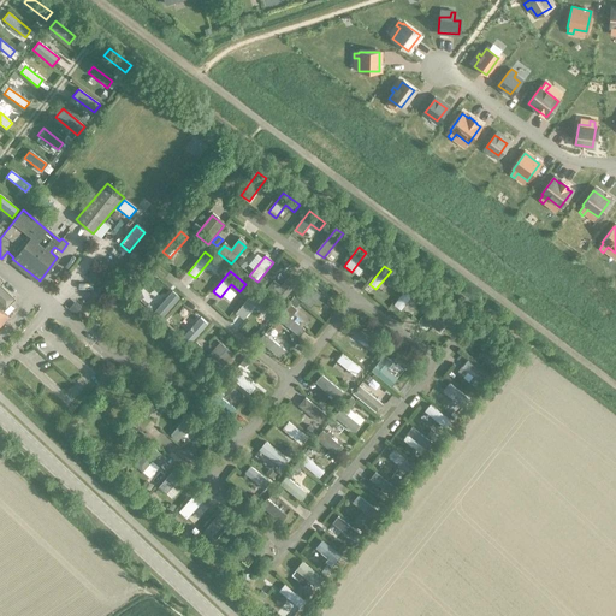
[(280,289),(273,283),(266,291),(282,303),(297,284),(290,278),(280,289)]
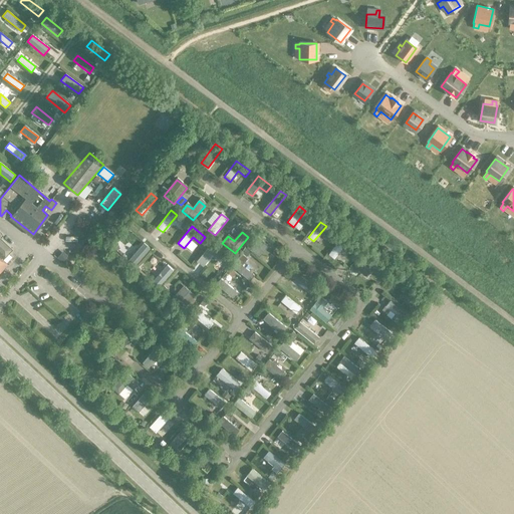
[(260,256),(269,244),(257,234),(248,246),(260,256)]
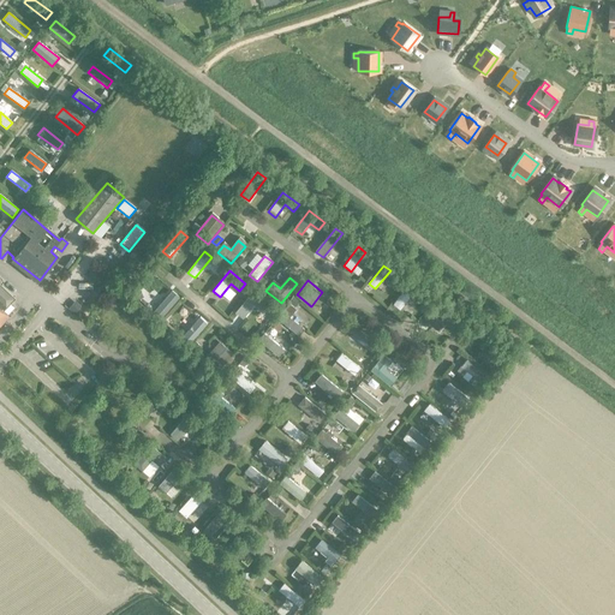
[(416,290),(410,284),(393,304),(400,310),(416,290)]
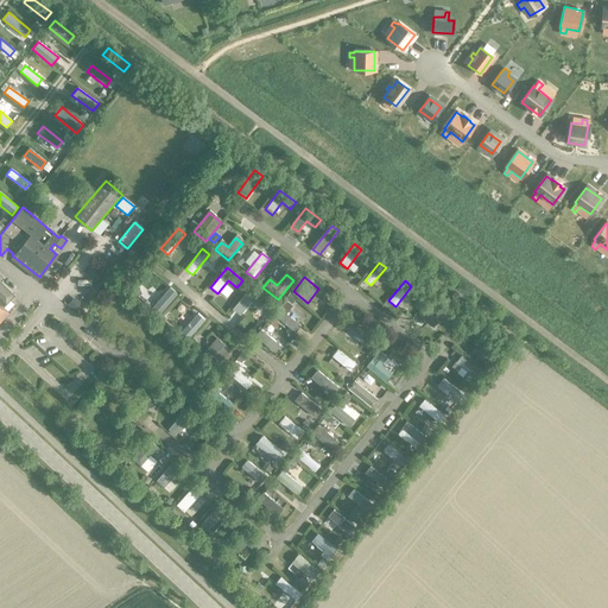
[(0,284),(0,322),(1,322),(0,320),(7,312),(2,308),(13,297),(0,284)]
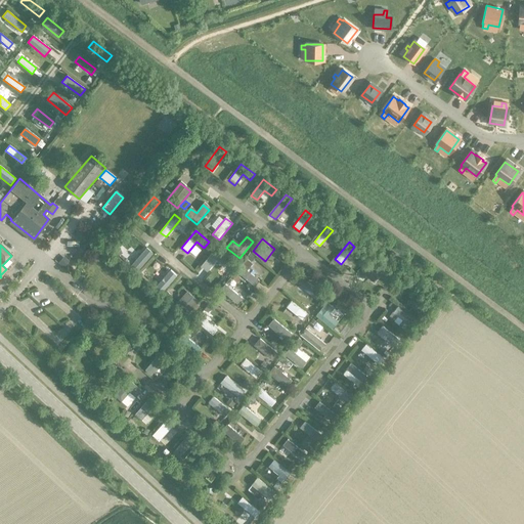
[(154,254),(146,249),(130,266),(137,272),(154,254)]
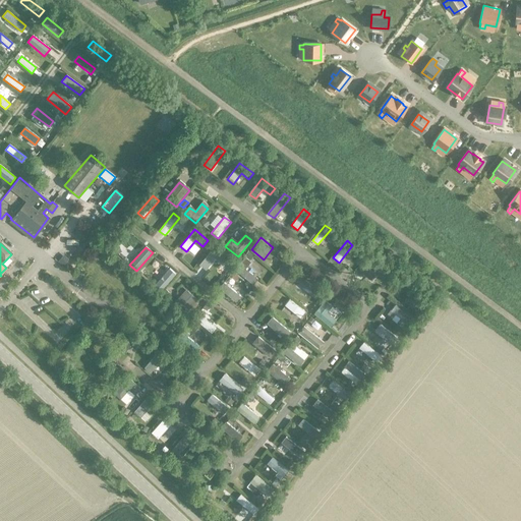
[(226,258),(214,248),(198,267),(206,272),(215,261),(221,266),(226,258)]
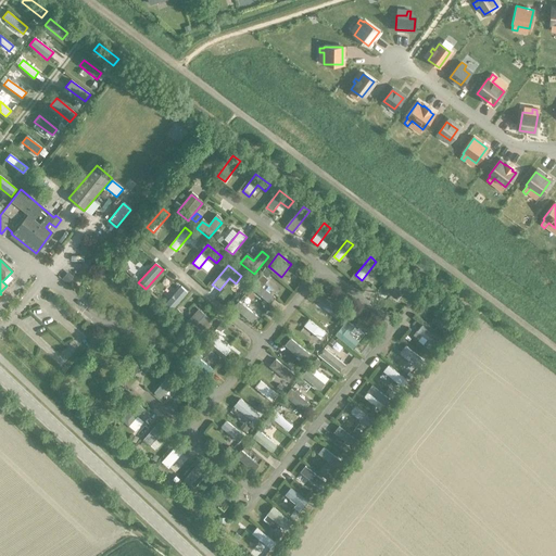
[(265,268),(261,274),(266,278),(270,273),(265,268)]
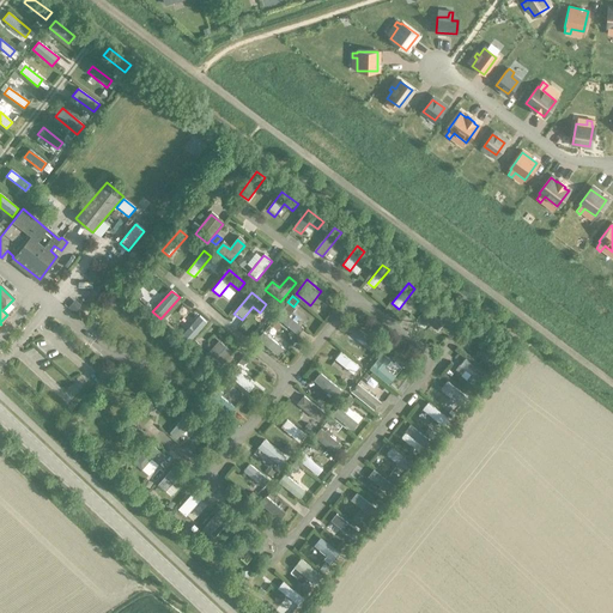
[(74,301),(67,308),(73,313),(80,305),(74,301)]
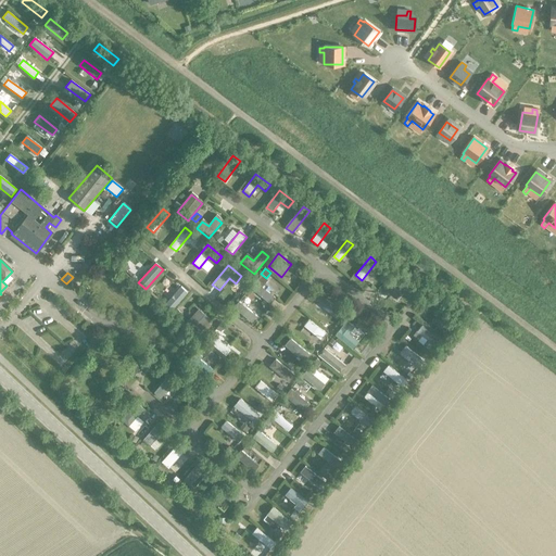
[(408,282),(397,274),(386,288),(397,298),(408,282)]
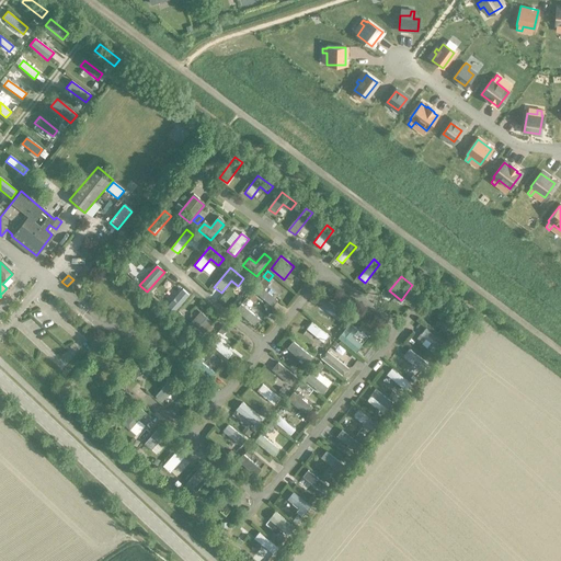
[(263,292),(270,284),(263,278),(252,293),(272,309),(277,302),(263,292)]
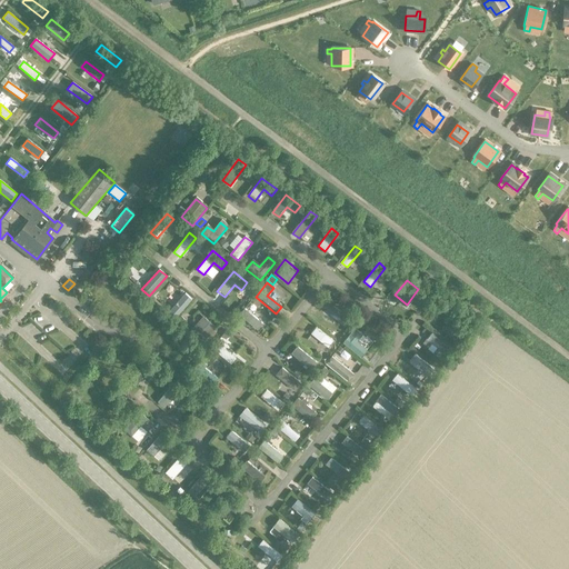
[(421,293),(417,298),(422,302),(427,297),(421,293)]
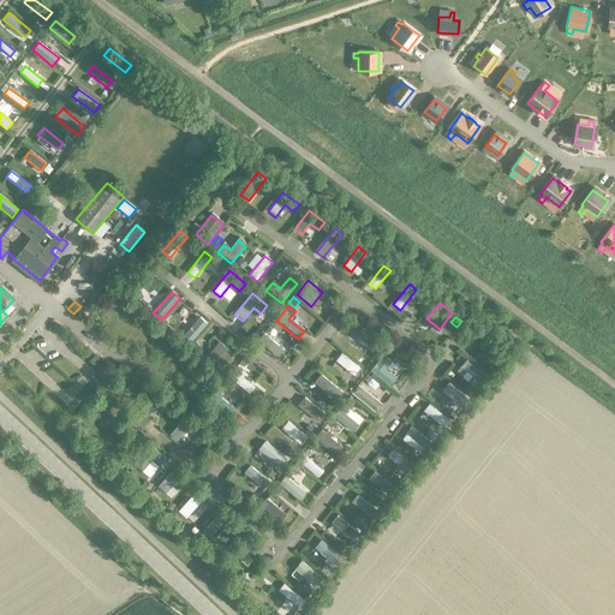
[(208,324),(199,318),(183,336),(190,344),(208,324)]
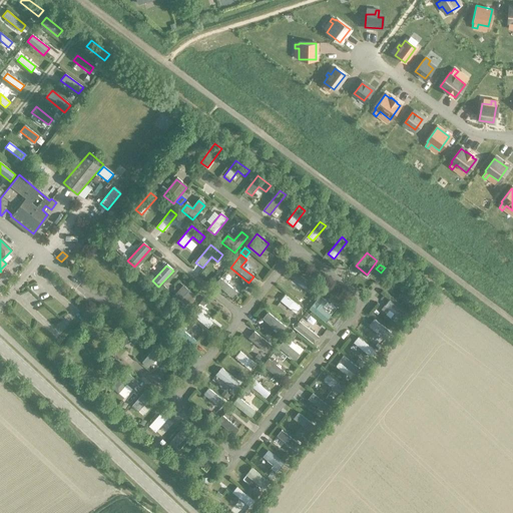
[(316,290),(299,276),(295,281),(311,295),(316,290)]
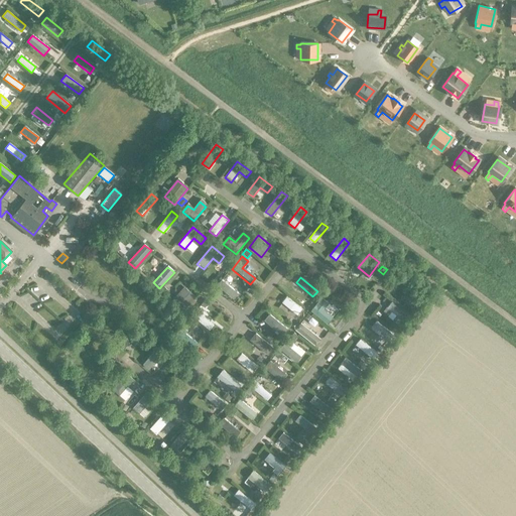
[(239,294),(222,280),(217,285),(234,300),(239,294)]
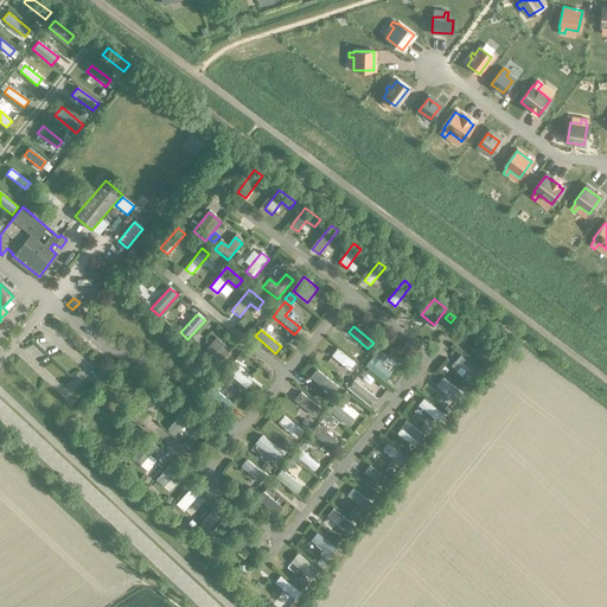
[(217,364),(231,347),(218,336),(203,352),(217,364)]
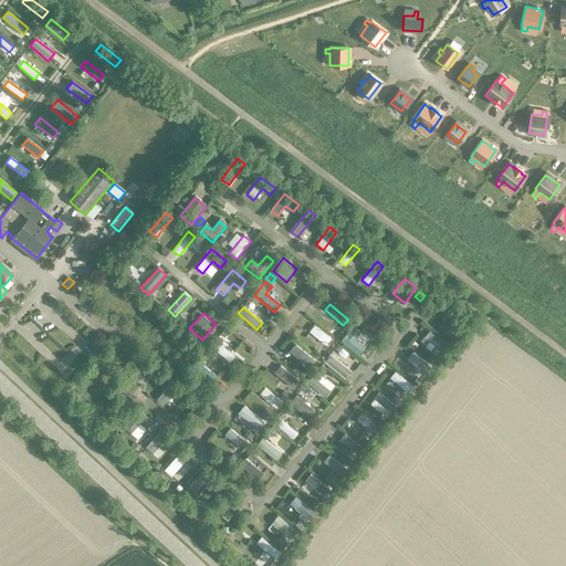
[(331,341),(313,326),(308,333),(326,347),(331,341)]
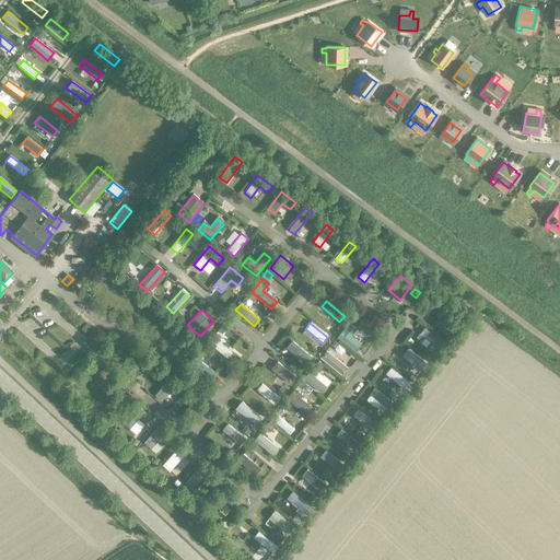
[(351,338),(357,331),(349,325),(337,339),(356,354),(361,347),(351,338)]
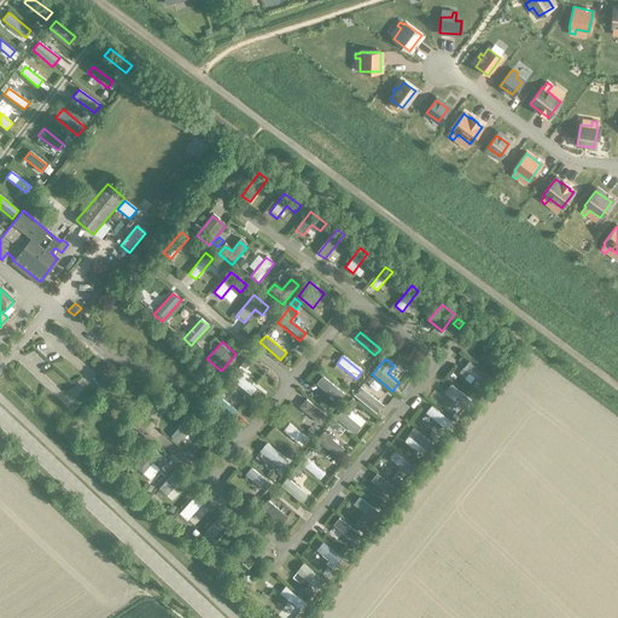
[(489,378),(470,362),(464,369),(483,385),(489,378)]
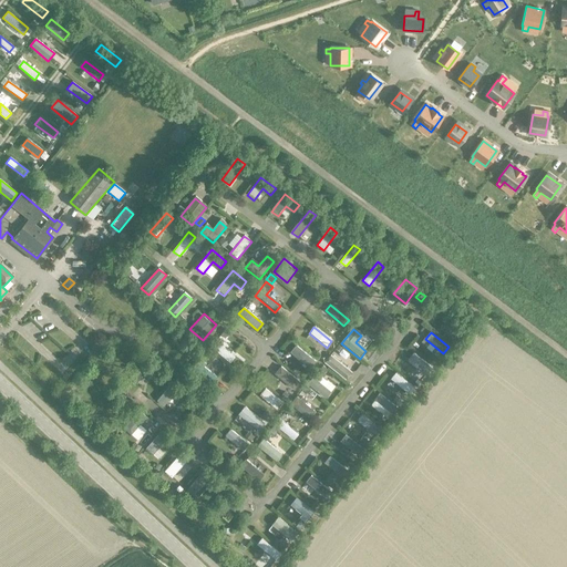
[(236,358),(216,342),(212,348),(230,363),(236,358)]
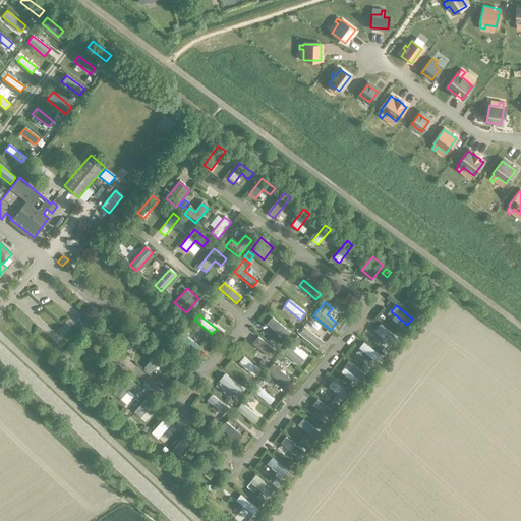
[(288,332),(271,317),(266,324),(283,338),(288,332)]
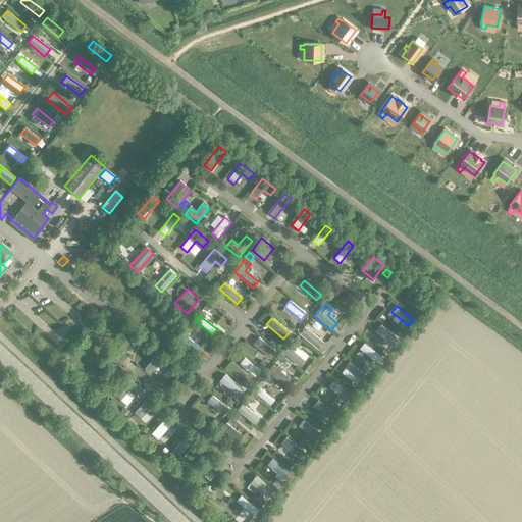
[(392,346),(398,338),(380,325),(375,333),(392,346)]
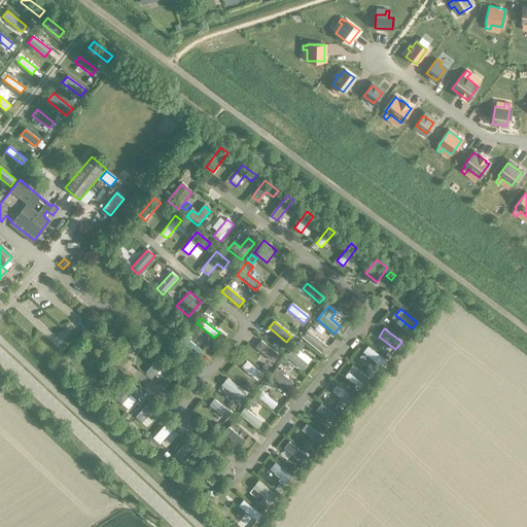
[(327,347),(307,330),(302,338),(321,354),(327,347)]
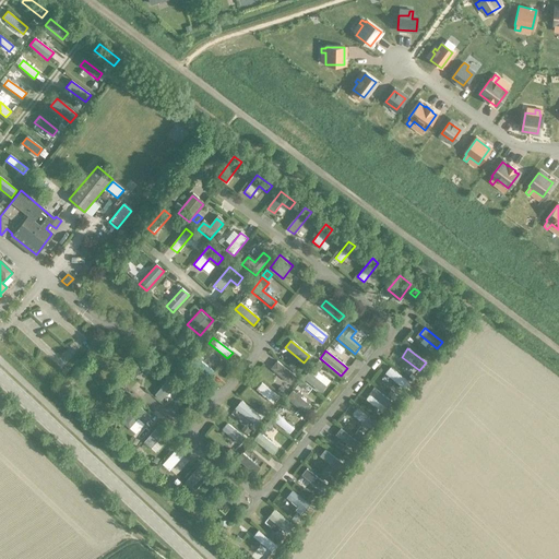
[(214,372),(198,359),(192,366),(210,379),(214,372)]
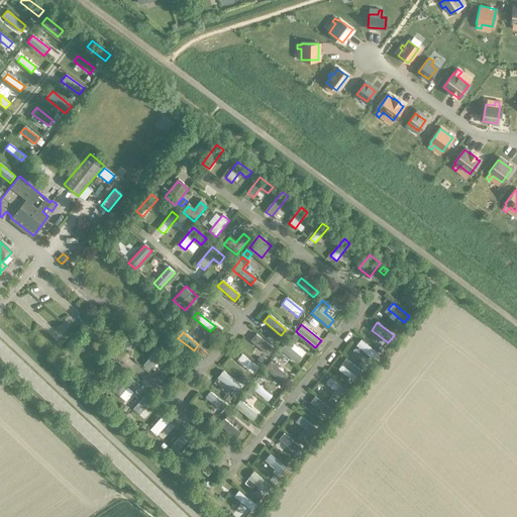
[(273,349),(255,334),(249,342),(268,356),(273,349)]
